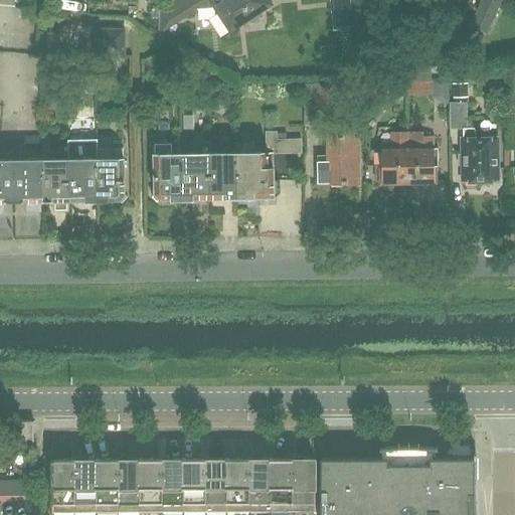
[(274,6),(270,0),(169,0),(160,6),(158,26),(158,36),(163,36),(163,30),(186,17),(185,16),(195,11),(196,6),(214,5),(232,33),(248,22),(274,6)]
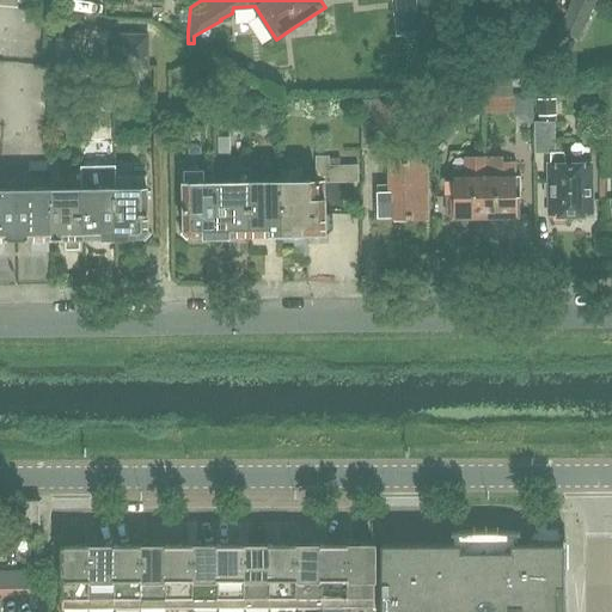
[(574,0),(569,11),(587,18),(594,0),(574,0)]
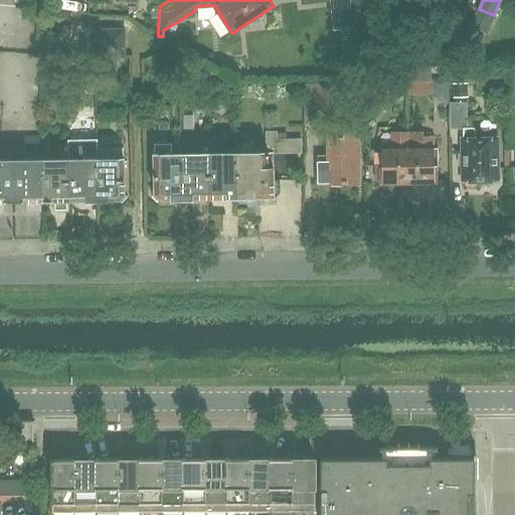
[(70,26),(69,33),(68,49),(77,49),(79,35),(95,36),(96,27),(70,26)]
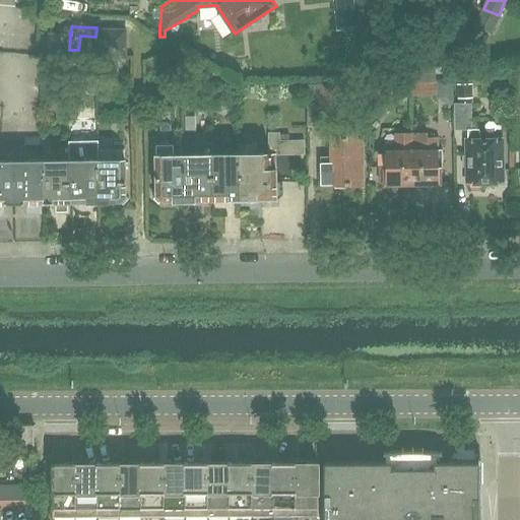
[(127,60),(127,29),(98,29),(98,60),(127,60)]
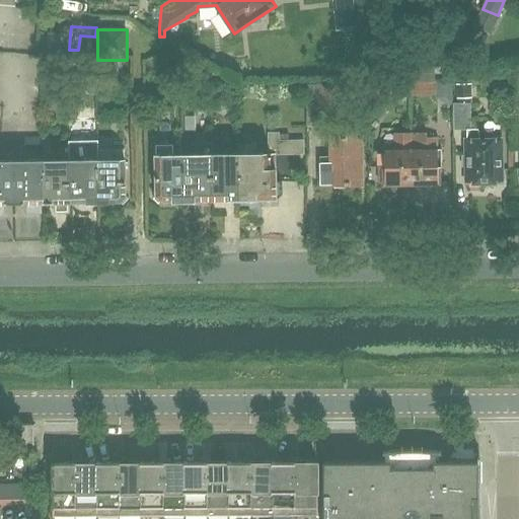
[(46,57),(68,58),(69,50),(70,33),(48,33),(46,57)]
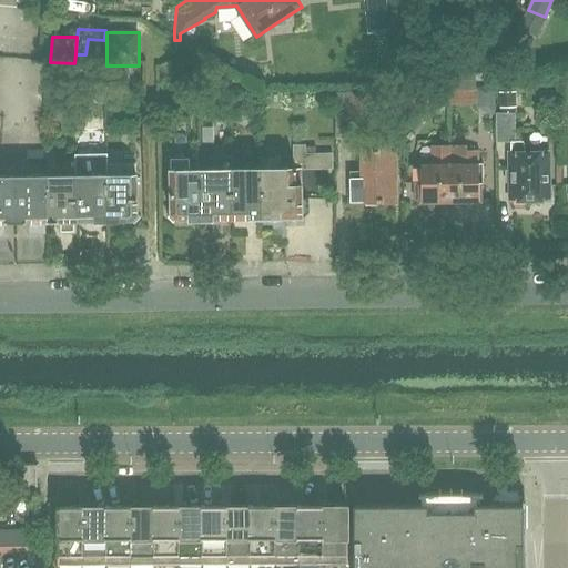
[(168,85),(189,77),(181,58),(160,68),(168,85)]
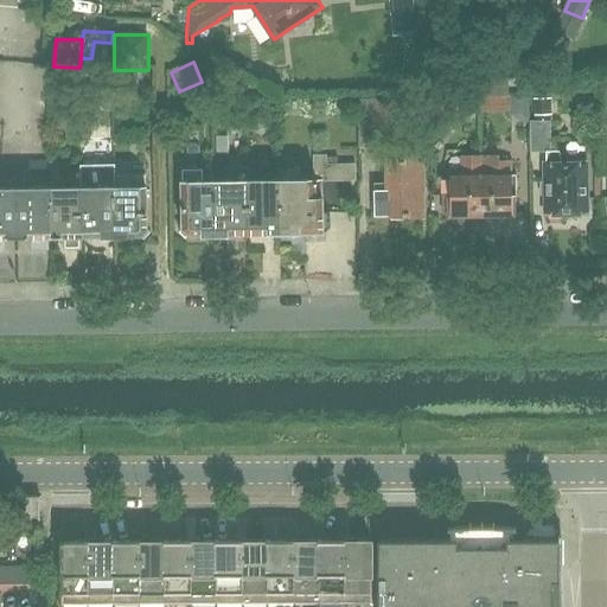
[(481,97),(481,114),(510,113),(510,96),(481,97)]
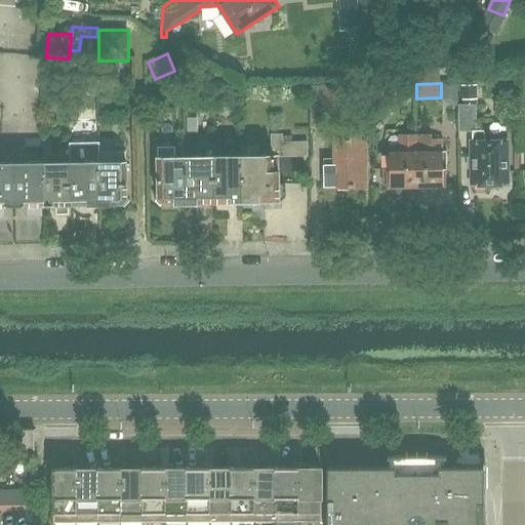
[(326,120),(325,86),(310,86),(310,127),(326,126),(326,120)]
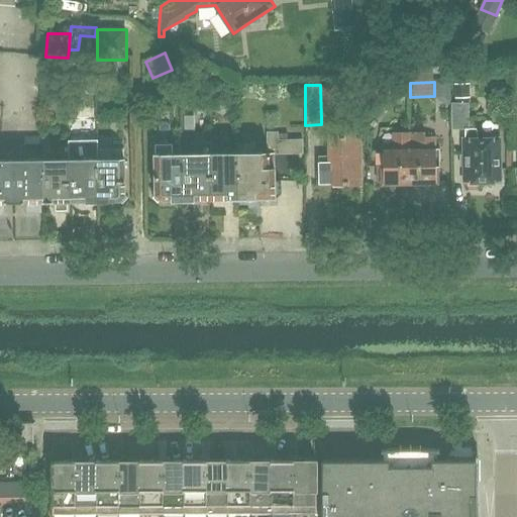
[(338,85),(320,85),(321,118),(338,118),(338,85)]
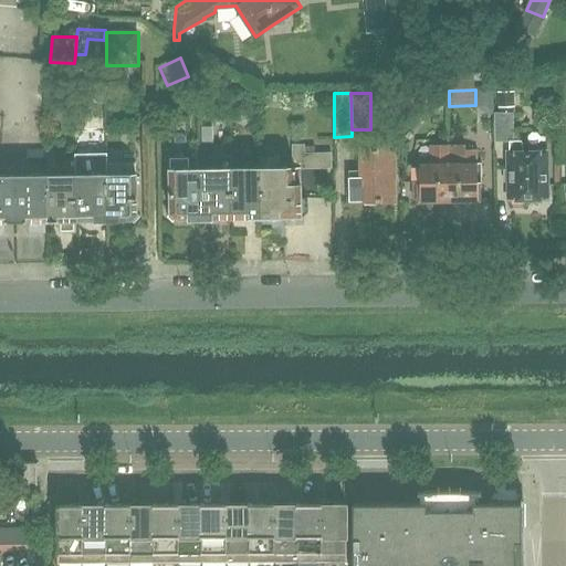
[(523,142),(514,142),(512,113),(494,113),(495,143),(509,142),(509,154),(509,171),(506,171),(507,182),(509,181),(509,199),(531,199),(533,203),(541,202),(544,199),(547,199),(546,154),(523,154),(523,142)]
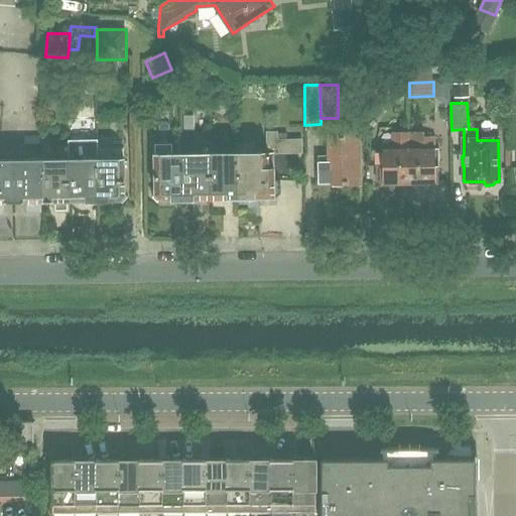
[(274,180),(274,167),(272,167),(271,154),(301,154),(301,140),(277,140),(277,132),(267,132),(267,153),(254,153),(254,143),(237,143),(238,152),(238,199),(255,199),(255,198),(256,198),(256,196),(260,196),(260,198),(276,198),(280,194),(280,184),(276,180),(274,180)]
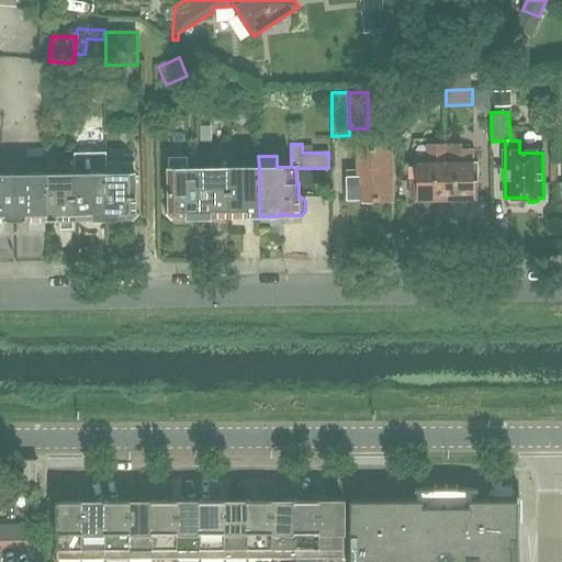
[(446,199),(446,161),(440,161),(440,145),(428,145),(428,163),(413,163),(413,181),(411,181),(411,199),(417,199),(422,199),(424,202),(430,202),(433,199),(446,199)]
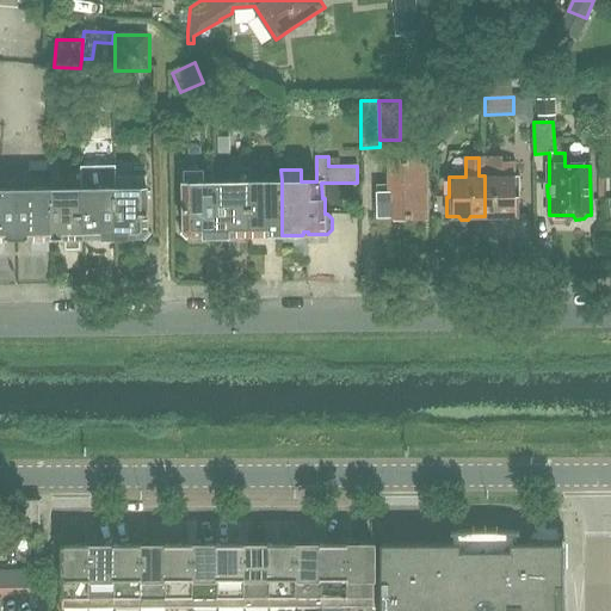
[(489,176),(485,176),(485,216),(499,216),(501,220),(508,220),(511,216),(516,216),(516,197),(520,197),(520,177),(516,177),(516,162),(503,162),(503,158),(489,158),(489,176)]
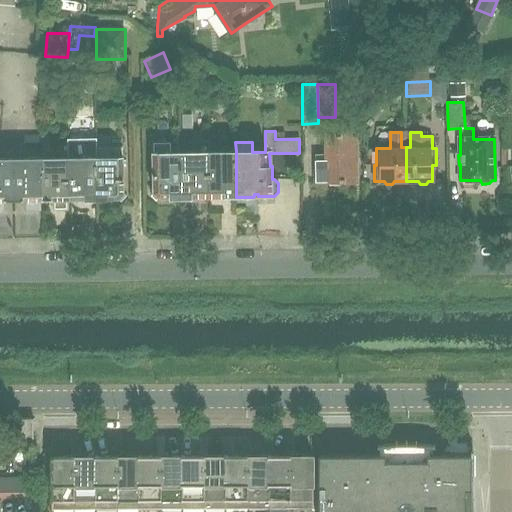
[(328,155),(316,155),(316,182),(356,182),(356,135),(327,135),(328,155)]
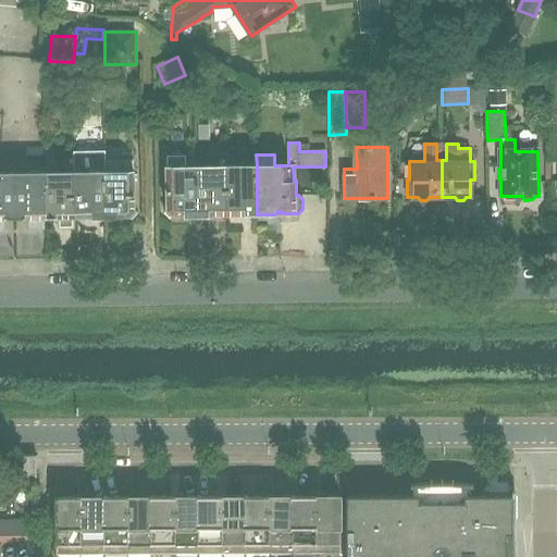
[(257,164),(256,155),(255,155),(255,165),(226,165),(227,214),(229,214),(245,214),(247,214),(247,213),(255,213),(255,214),(257,214),(257,164)]
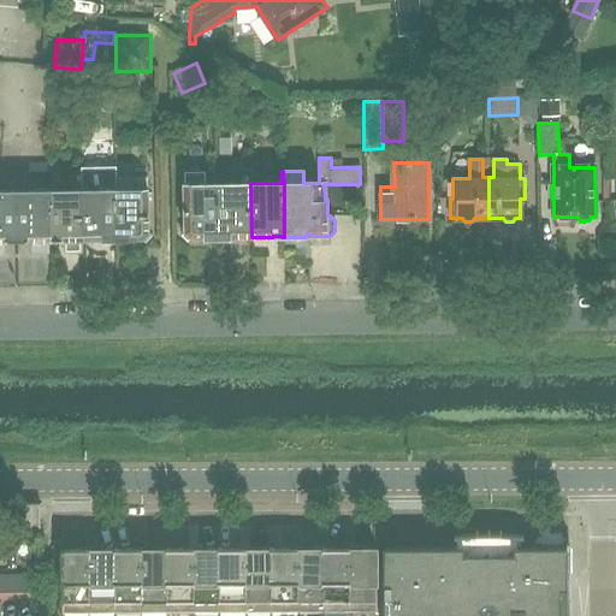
[(218,200),(218,184),(206,184),(206,172),(184,172),(184,211),(185,232),(182,236),(188,242),(193,238),(206,237),(206,238),(207,238),(207,237),(215,237),(215,238),(219,238),(218,200)]
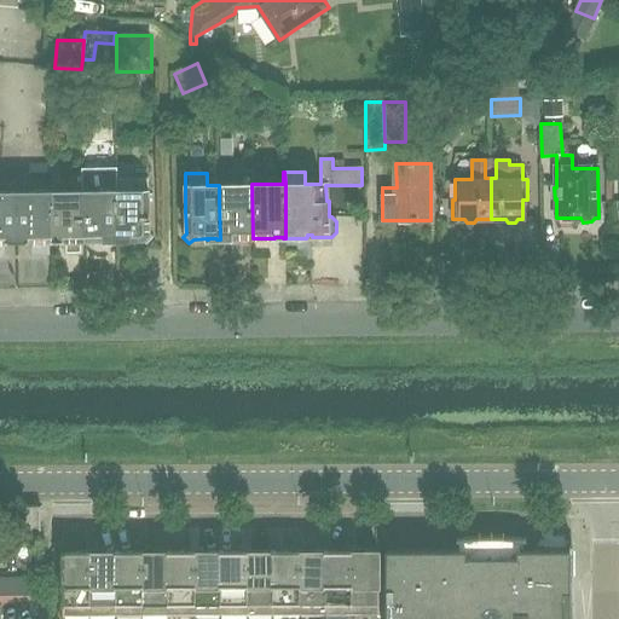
[(253,238),(252,184),(250,173),(230,173),(230,179),(225,179),(225,185),(219,185),(219,201),(220,239),(221,239),(221,238),(230,238),(230,239),(232,239),(232,238),(252,238),(253,238)]
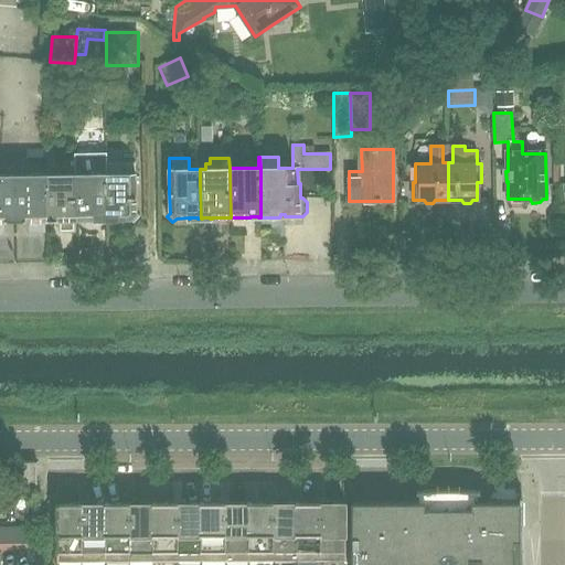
[(105,221),(107,220),(107,163),(106,163),(76,163),(76,176),(76,221),(77,221),(77,220),(95,220),(95,221),(97,221),(97,220),(105,220),(105,221)]
